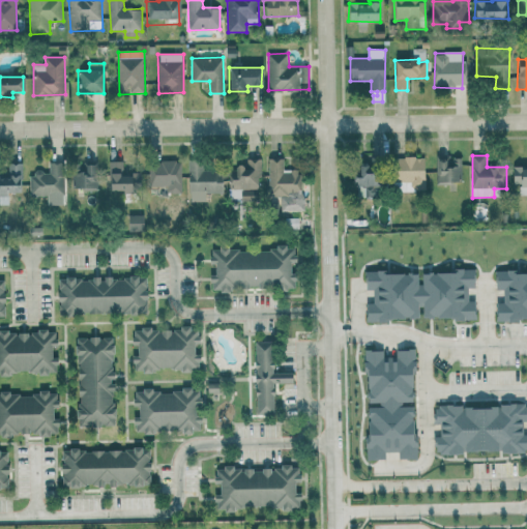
[(426,192),(425,157),(392,157),(392,184),(396,184),(396,192),(426,192)]
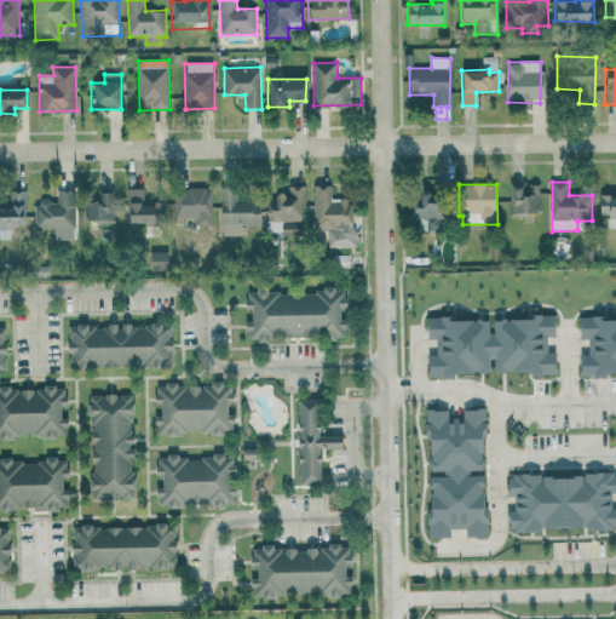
[(512,213),(540,213),(540,184),(512,185),(512,213)]
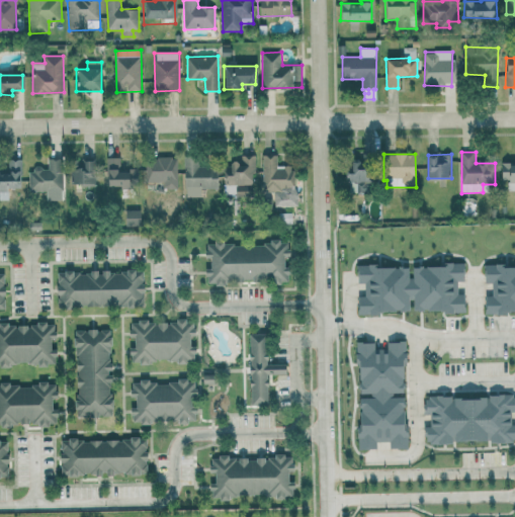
[(225,164),(226,193),(256,193),(254,155),(242,155),(243,163),(225,164)]
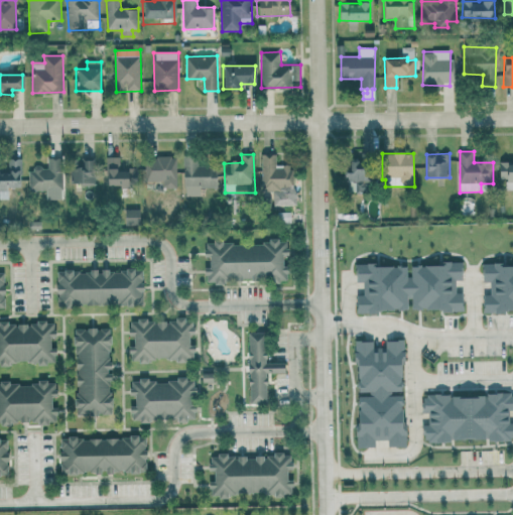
[(277,154),(264,154),(263,191),(274,191),(274,206),(294,206),(295,166),(277,165),(277,154)]
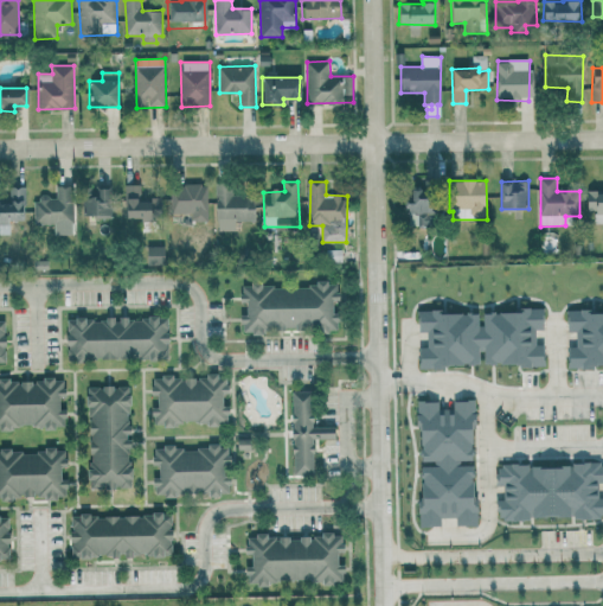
[(255,221),(255,196),(233,196),(232,184),(216,184),(217,231),(236,231),(236,221),(255,221)]
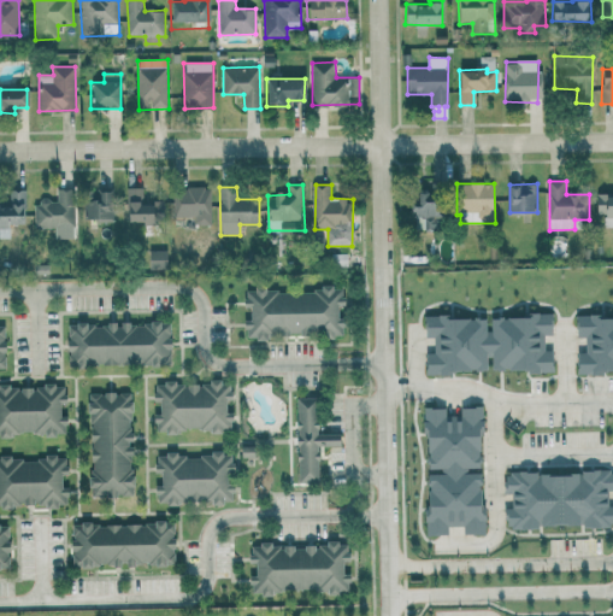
[(75,240),(75,189),(58,188),(58,201),(35,201),(35,228),(56,228),(56,239),(75,240)]
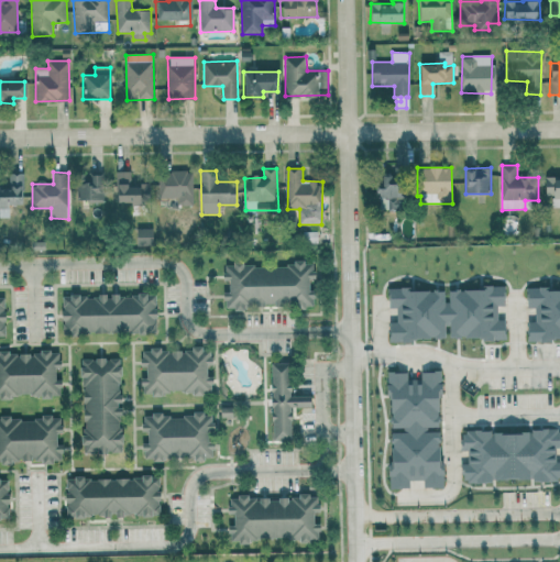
[(114,202),(150,204),(151,184),(132,184),(132,172),(114,172),(114,202)]
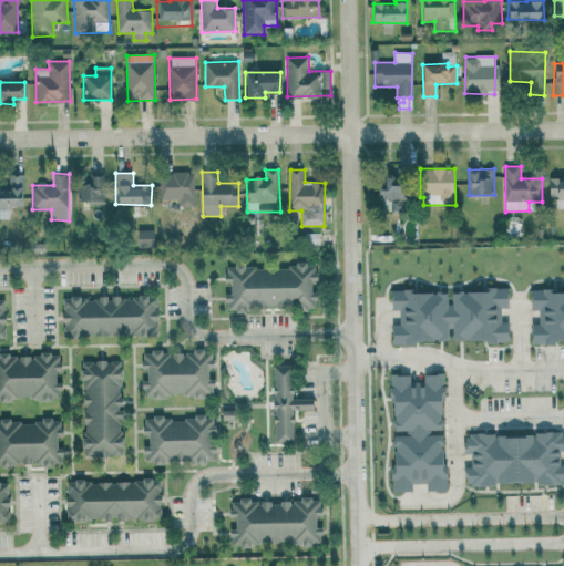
[(193,173),(160,174),(160,201),(180,199),(180,207),(194,207),(193,173)]
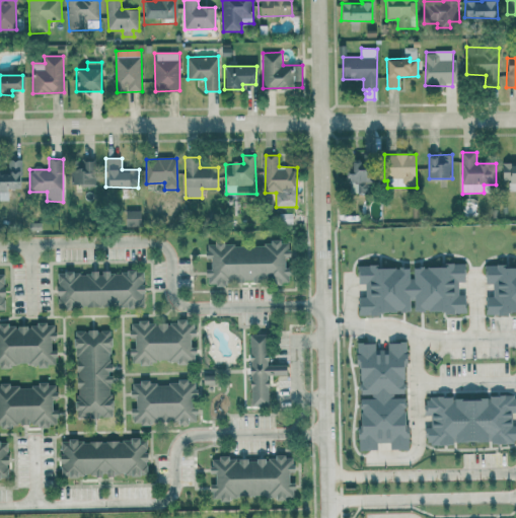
[(0,201),(9,201),(9,190),(22,189),(21,160),(8,160),(8,170),(0,170),(0,201)]
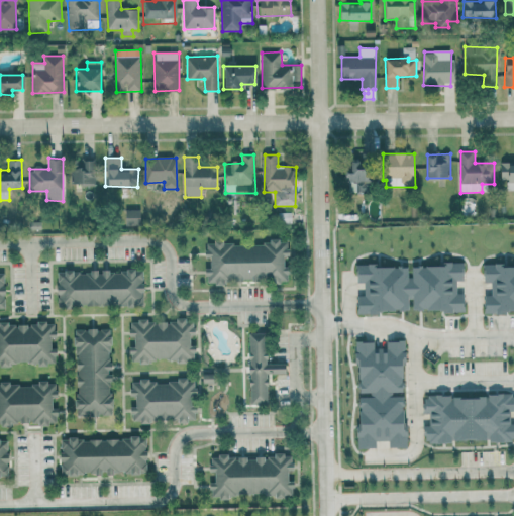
[(348,192),(363,193),(364,161),(343,160),(342,182),(349,182),(348,192)]
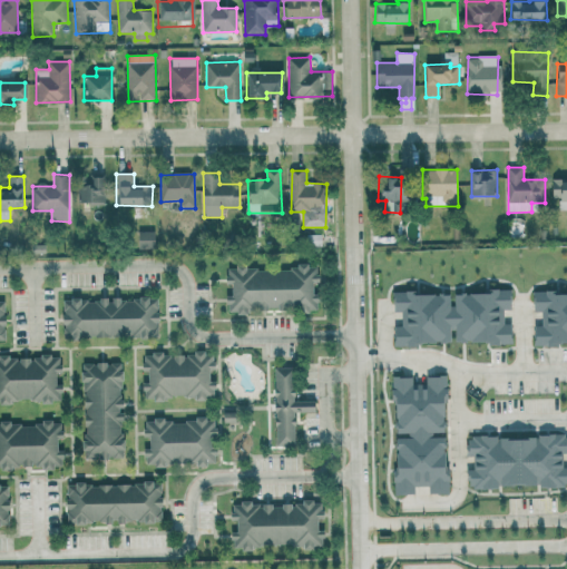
[(78,205),(106,204),(106,177),(78,177),(78,205)]
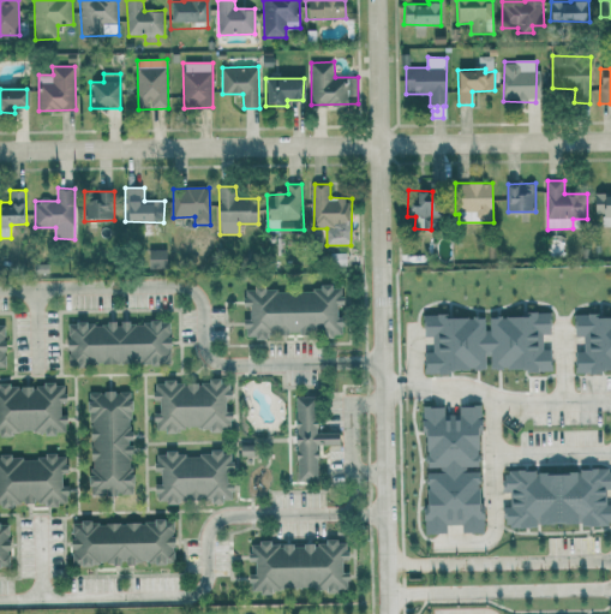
[(167,250),(149,250),(149,268),(166,268),(167,250)]
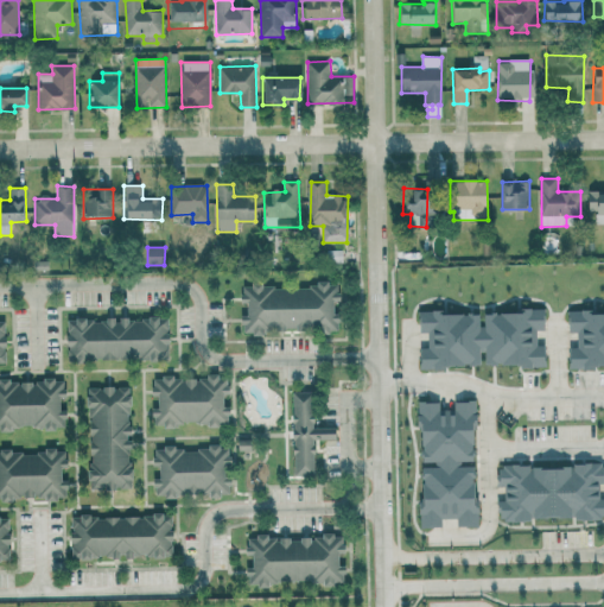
[(241,290),(242,302),(246,302),(247,317),(242,317),(243,335),(317,329),(317,334),(339,333),(338,315),(332,315),(331,302),(338,301),(337,282),(241,290)]
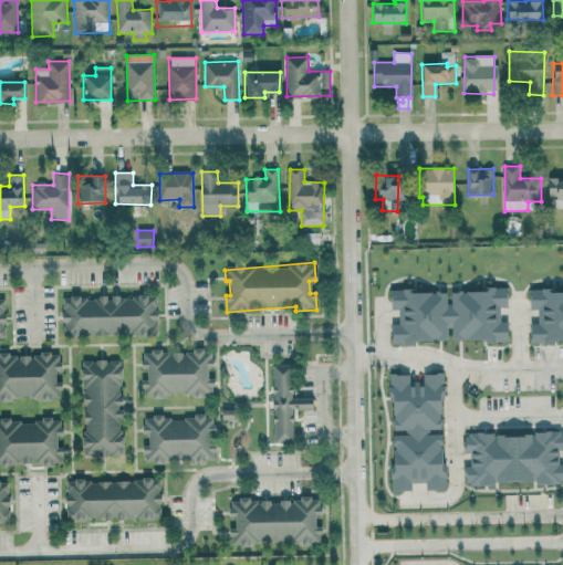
[(508,339),(508,322),(500,322),(500,307),(508,307),(508,289),(448,291),(448,290),(389,292),(391,312),(398,312),(398,324),(391,325),(391,344),(447,342),(447,330),(450,328),(451,342),(508,339)]
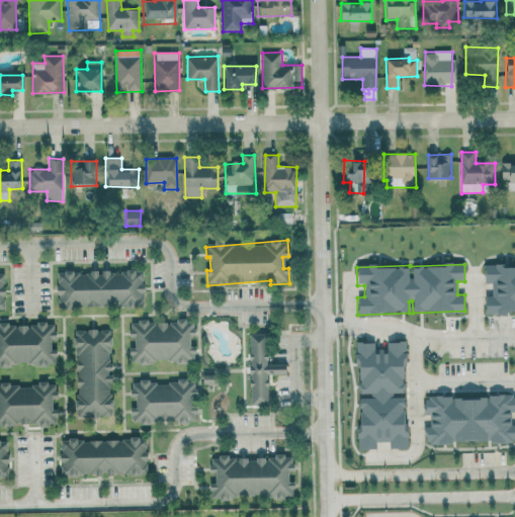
[(485,313),(514,313),(514,266),(485,265),(484,283),(492,283),(492,296),(485,296),(485,313)]
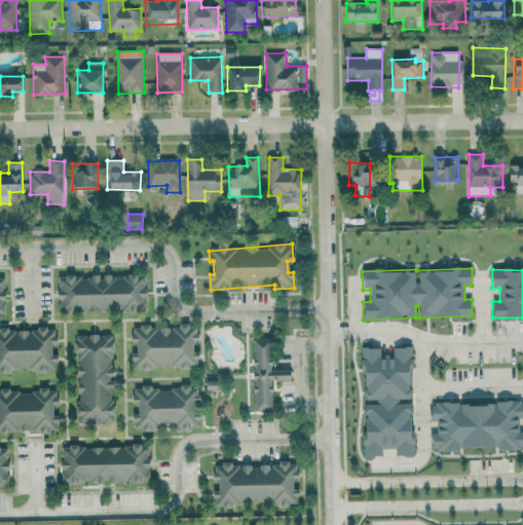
[(145,310),(145,275),(101,275),(58,276),(58,311),(145,310)]
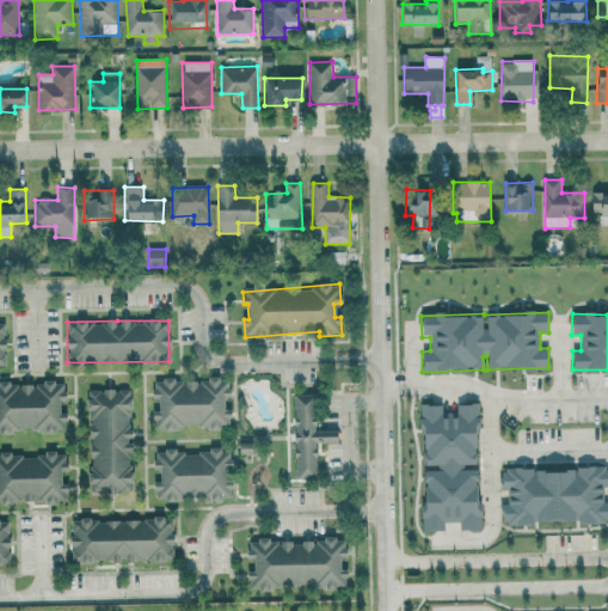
[(153,431),(176,431),(176,428),(220,427),(220,426),(229,426),(229,409),(223,409),(223,397),(231,397),(229,383),(220,383),(220,379),(153,380),(153,398),(159,398),(159,411),(153,411),(153,431)]
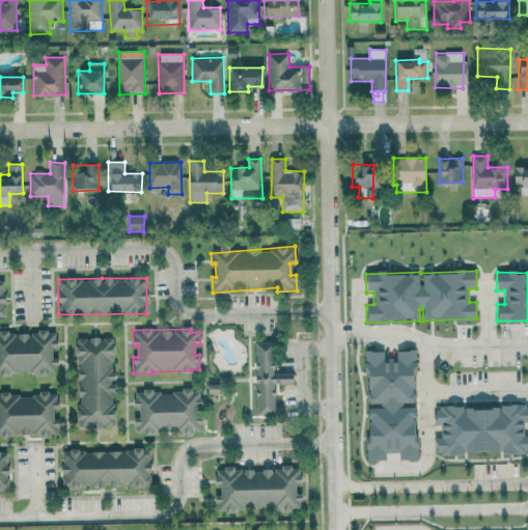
[(0,374),(57,373),(56,359),(51,359),(51,347),(56,347),(56,332),(0,333),(0,374)]
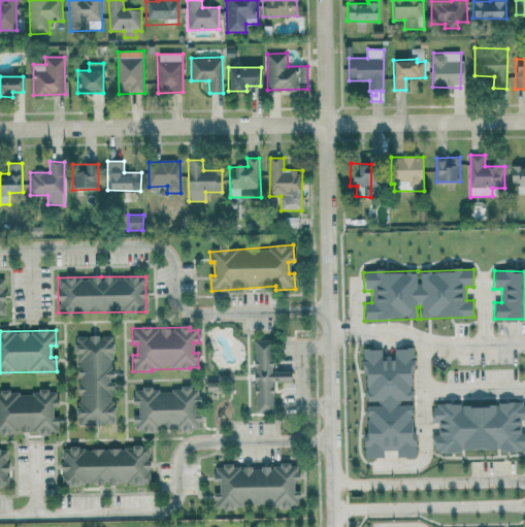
[(113,425),(112,336),(76,337),(77,426),(113,425)]
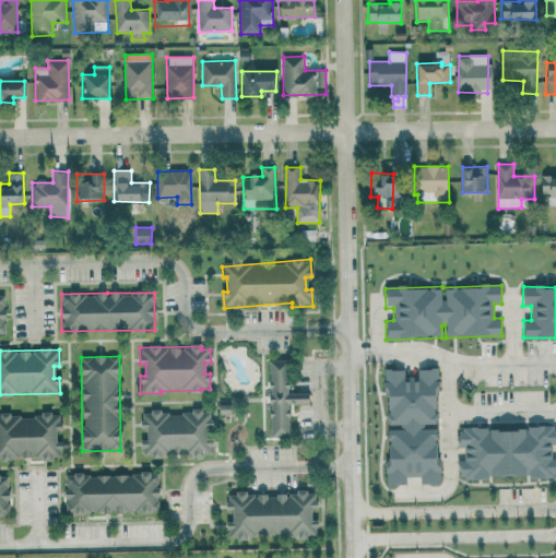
[(270,437),(288,437),(287,405),(307,404),(307,393),(286,394),(285,360),(268,361),(270,437)]
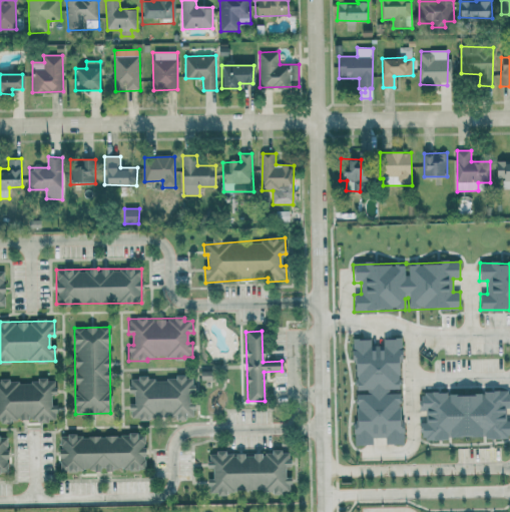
[(404,445),(403,421),(400,421),(399,391),(398,360),(402,360),(401,339),(383,340),(384,347),(371,348),(371,340),(353,340),(355,393),(354,393),(356,446),(373,445),(373,438),(386,437),(386,445),(404,445)]
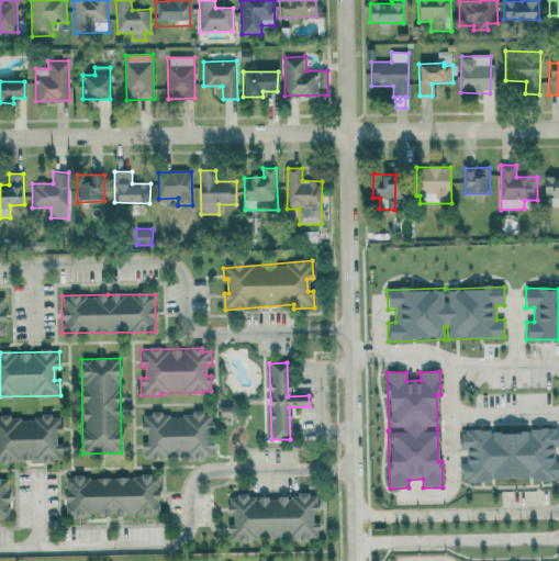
[(165,415),(159,414),(144,414),(144,417),(141,430),(147,432),(147,442),(143,444),(143,458),(154,460),(212,458),(211,433),(212,426),(212,416),(204,414),(165,415)]
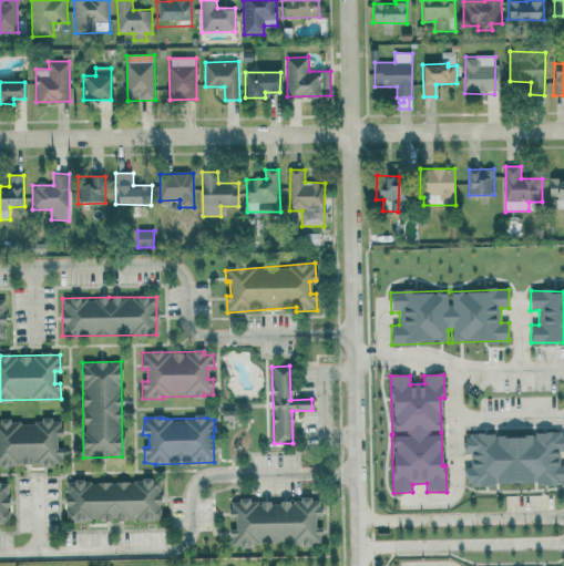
[(0,421),(0,466),(62,465),(62,449),(57,449),(55,436),(61,436),(61,421),(0,421)]
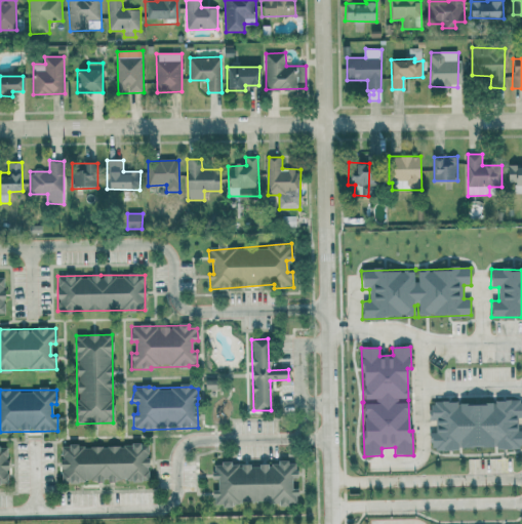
[(430,405),(431,420),(435,420),(436,432),(431,432),(432,451),(521,446),(521,431),(519,400),(430,405)]
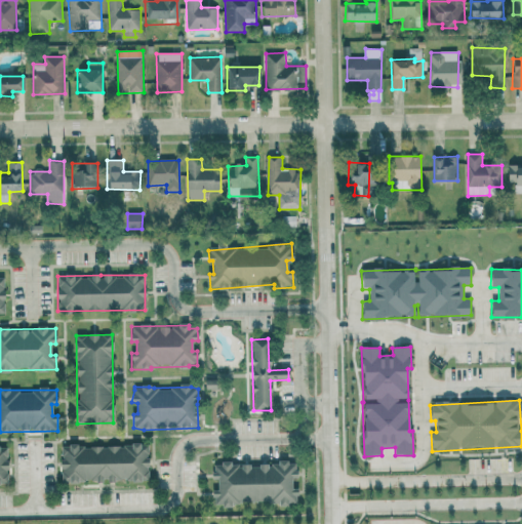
[(150,480),(148,444),(59,448),(62,483),(88,482),(88,484),(104,483),(104,482),(150,480)]
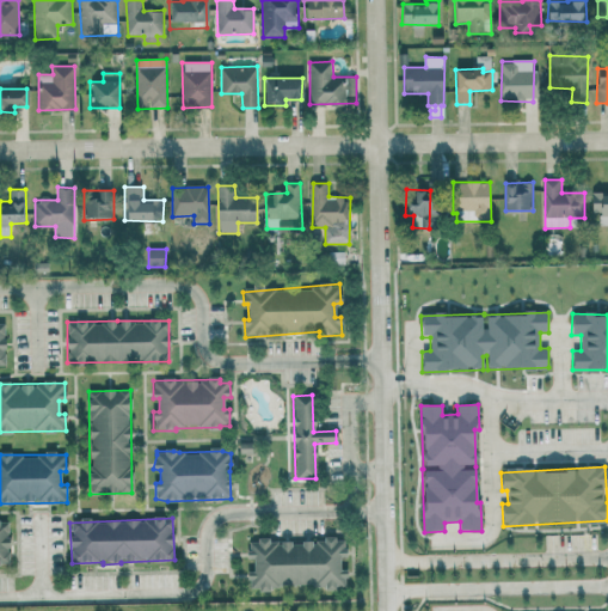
[(347,585),(345,569),(341,569),(339,557),(345,556),(344,538),(249,543),(250,570),(249,570),(250,591),(347,585)]
